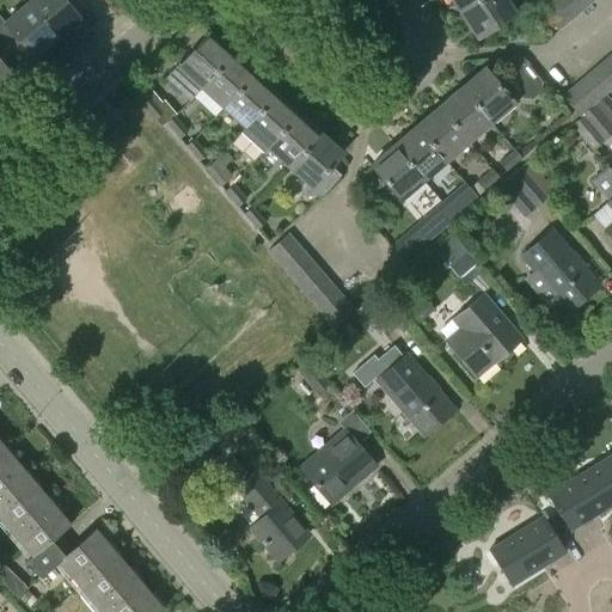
[(62,0),(31,0),(25,5),(55,40),(79,19),(62,0)]
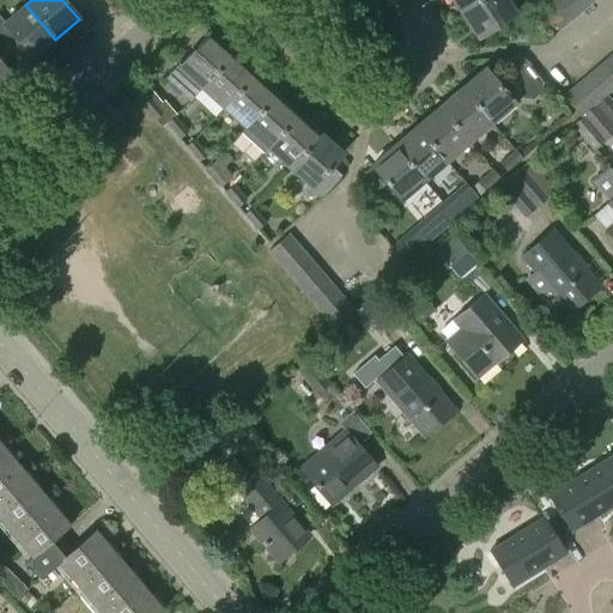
[(481,0),(451,0),(461,13),(481,0)]
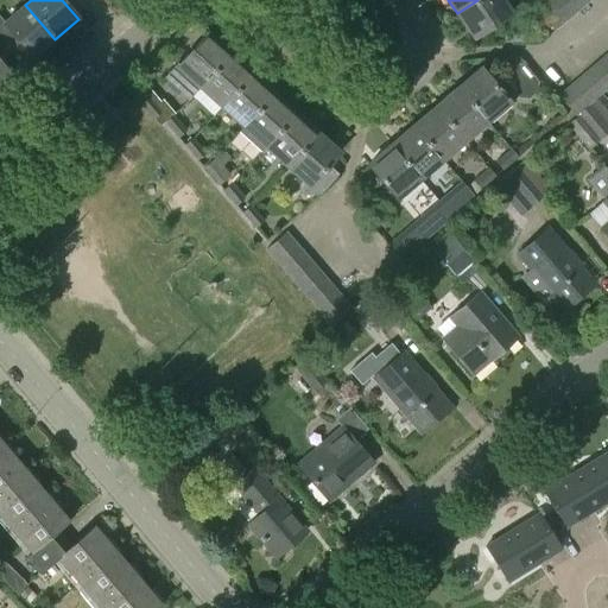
[(501,0),(477,0),(457,13),(474,39),(511,14),(501,0)]
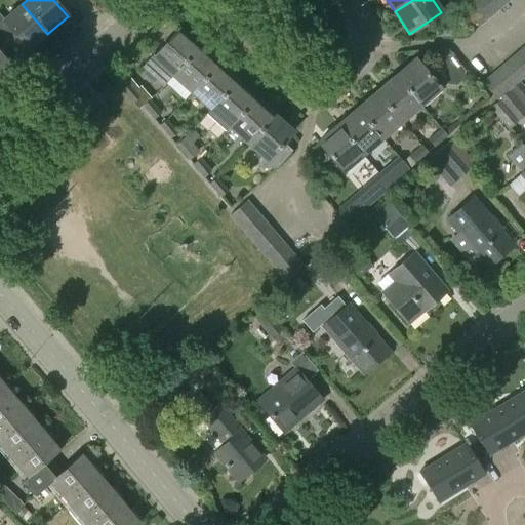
[(496,12),(485,0),(472,0),(471,2),(487,21),(496,12)]
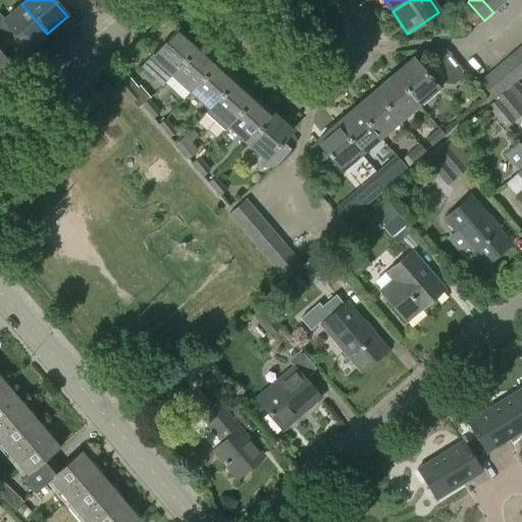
[(482,0),(493,12),(503,4),(499,0),(482,0)]
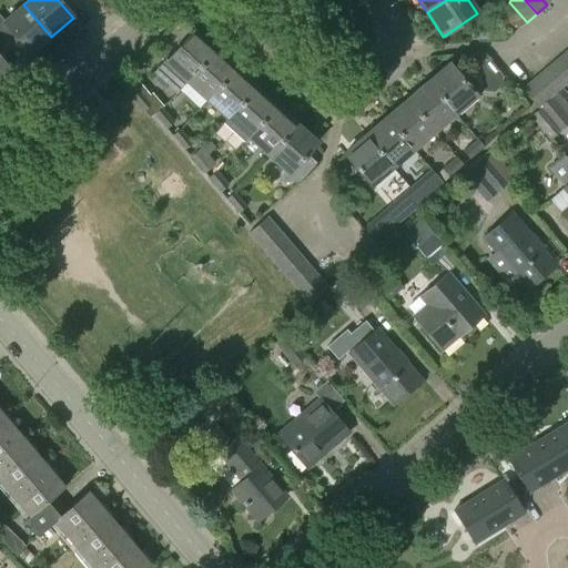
[(527,22),(509,2),(499,10),(517,31),(527,22)]
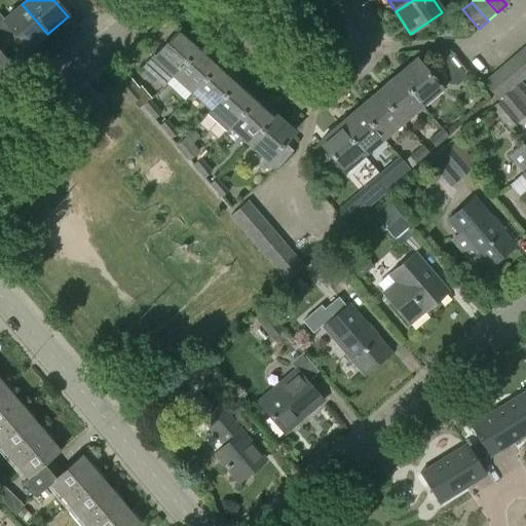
[(47,34),(22,4),(3,21),(0,15),(0,35),(8,45),(16,37),(28,50),(47,34)]
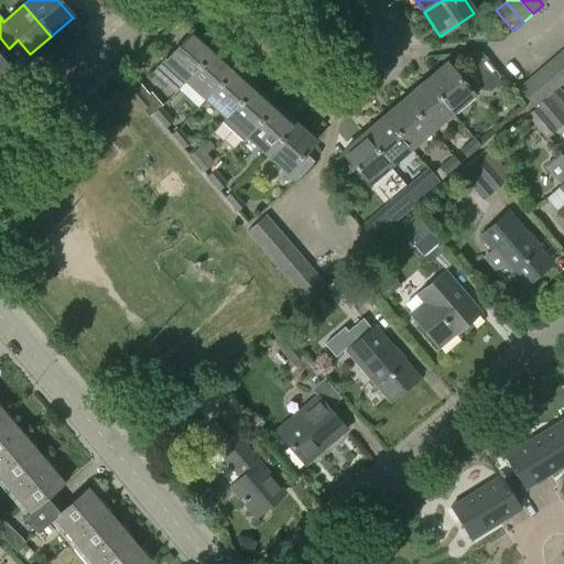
[(213,51),(192,31),(154,73),(158,76),(154,79),(163,87),(166,84),(175,91),(185,82),(184,82),(213,51)]
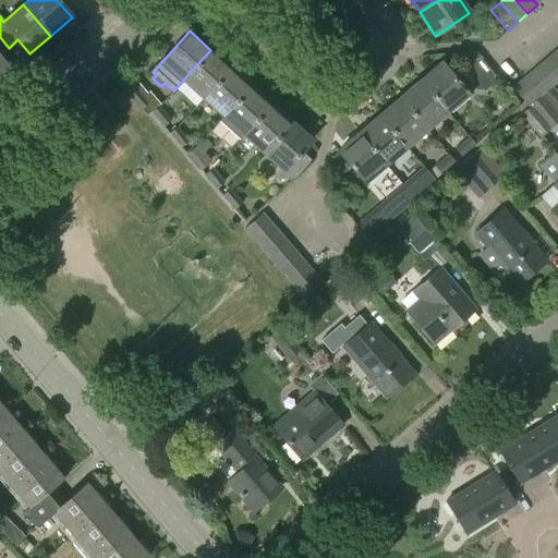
[(0,77),(10,70),(0,57),(0,55),(9,48),(0,37),(0,77)]
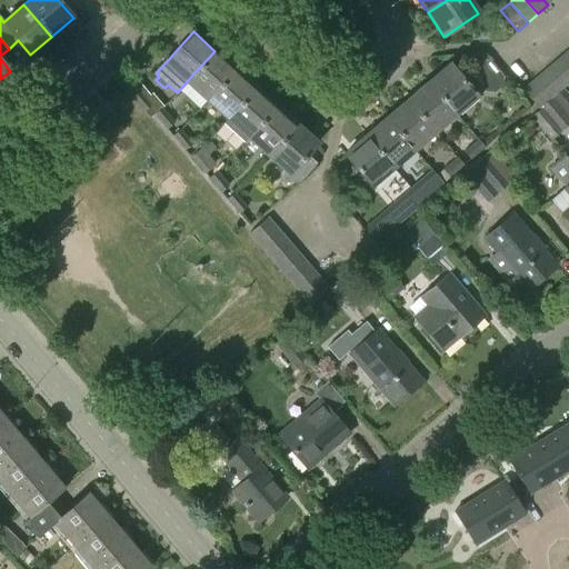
[(235,69),(215,51),(186,82),(187,82),(207,100),(235,69)]
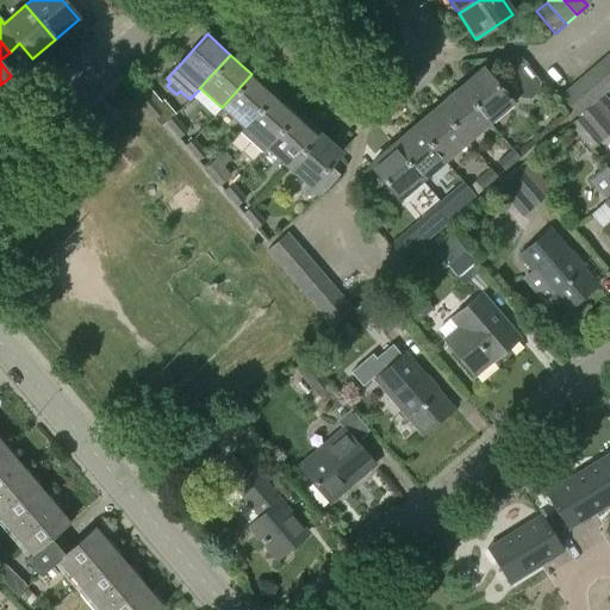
[(609,67),(603,58),(592,68),(609,88),(609,67)]
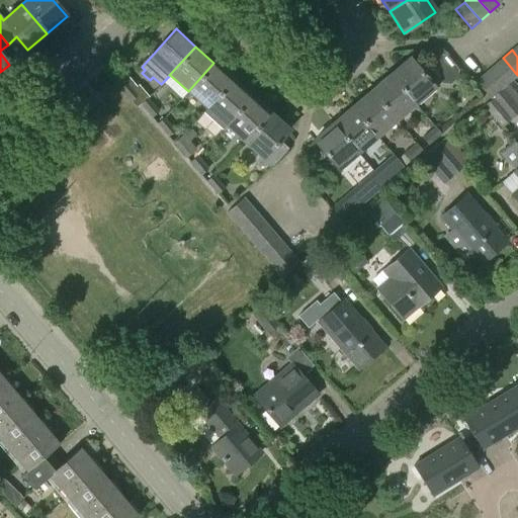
[(457,79),(457,69),(446,55),(436,54),(429,60),(429,69),(441,84),(450,84),(457,79)]
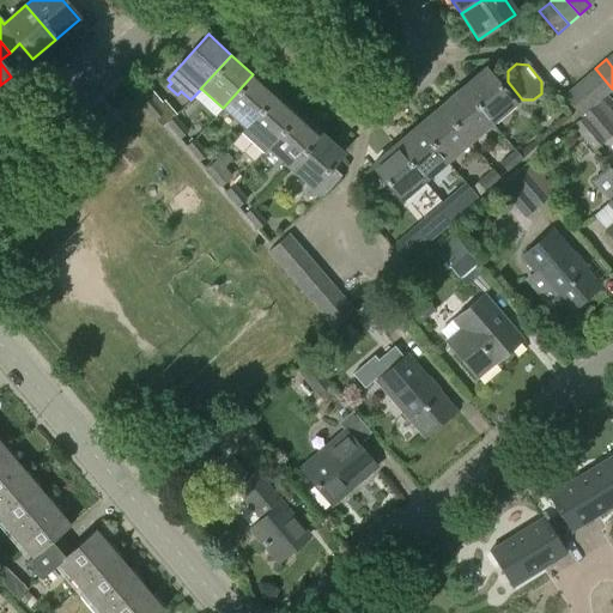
[(485,68),(461,89),(491,123),(514,103),(485,68)]
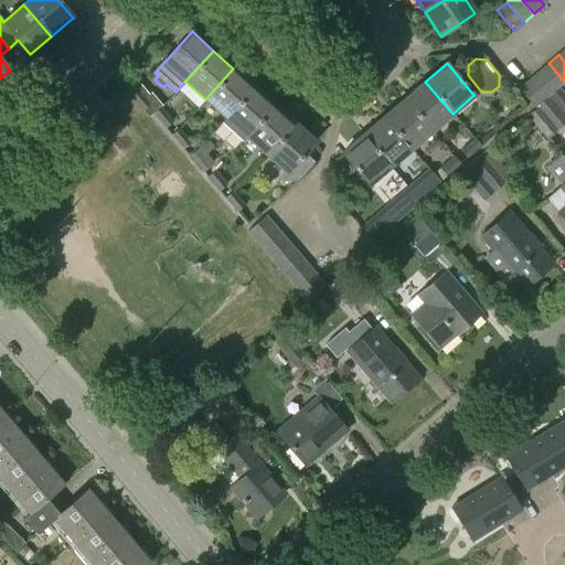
[(564,82),(548,63),(539,71),(555,91),(558,88),(564,82)]
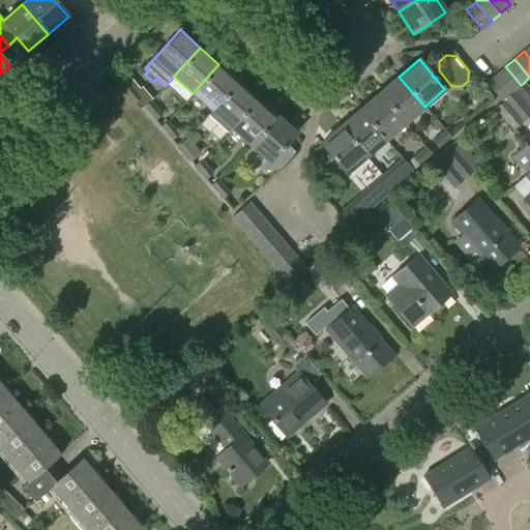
[(218,64),(193,93),(211,111),(238,82),(218,64)]
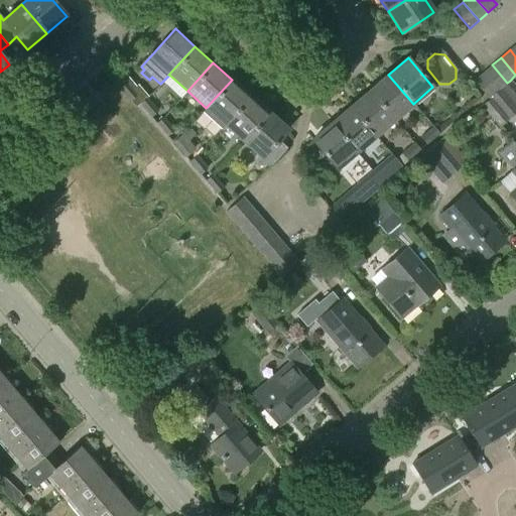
[(507,83),(492,65),(482,73),(498,91),(500,89),(507,83)]
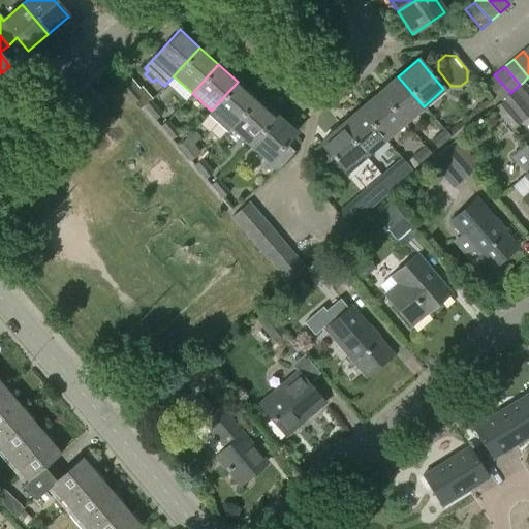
[(510,93),(494,74),(485,83),(501,101),(503,99),(510,93)]
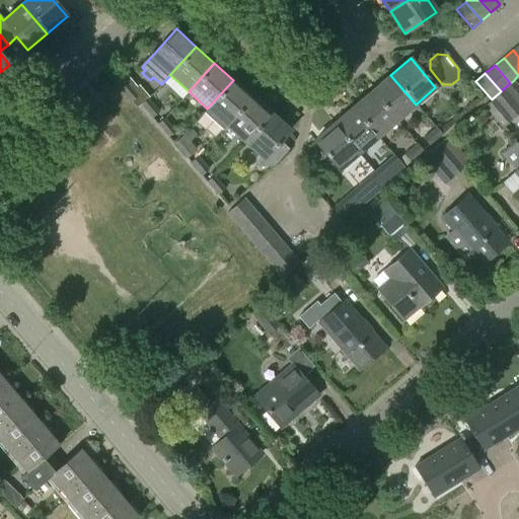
[(416,104),(390,75),(371,91),(396,121),(416,104)]
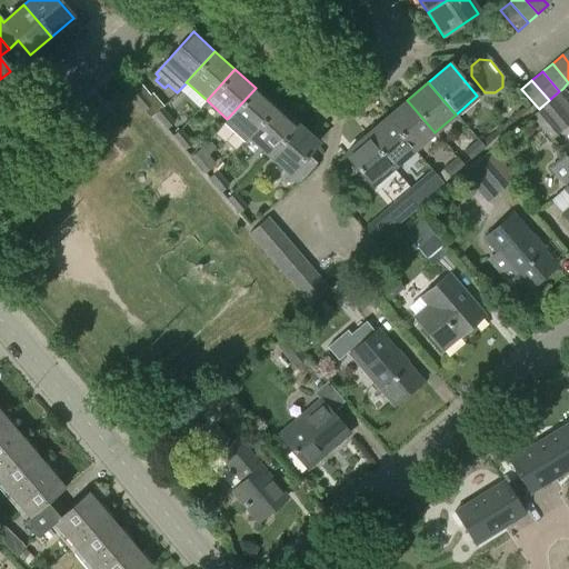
[(256,88),(227,119),(222,125),(242,143),(248,138),(276,107),(256,88)]
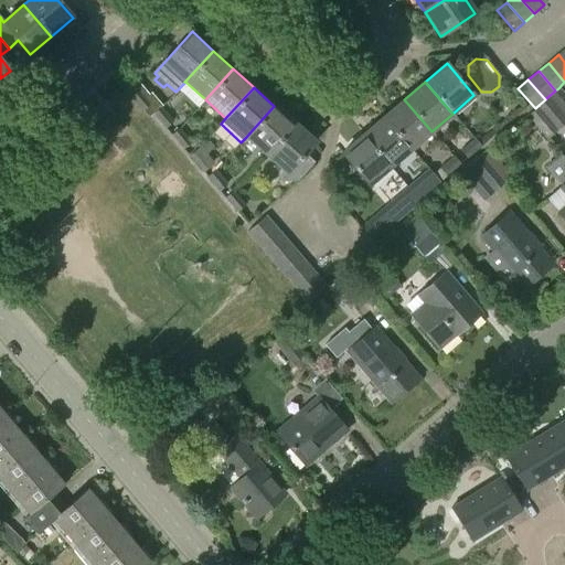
[(564,95),(558,88),(555,91),(547,97),(564,117),(564,95)]
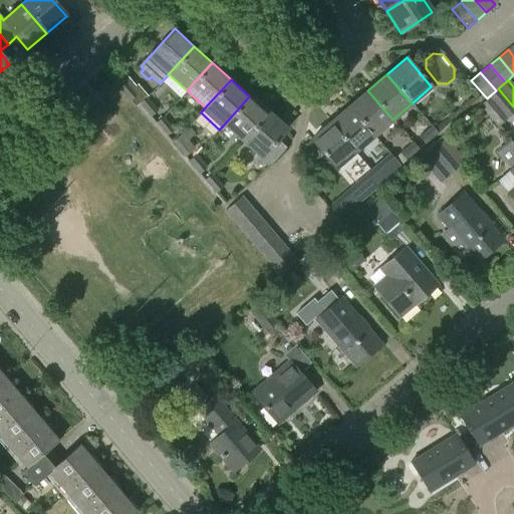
[(129,101),(133,97),(137,94),(125,81),(117,88),(129,101)]
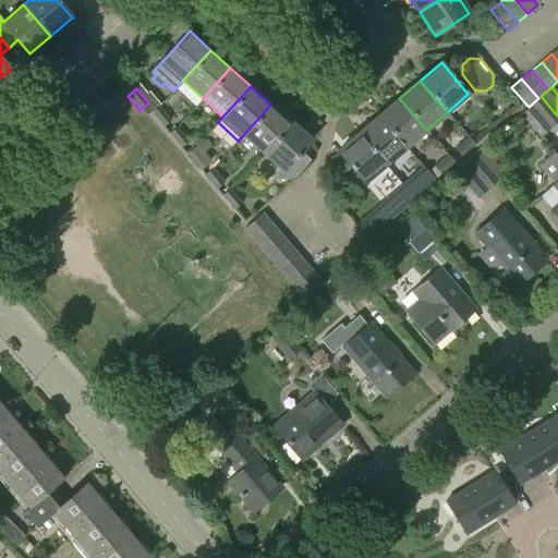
[(557,116),(541,96),(538,98),(531,105),(550,129),(557,122),(557,116)]
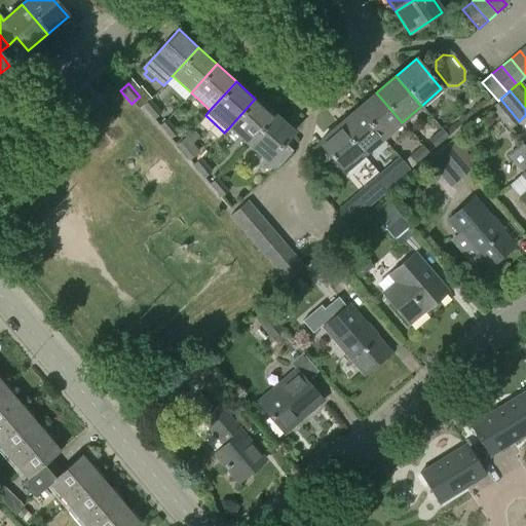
[(376,92),(357,109),(382,139),(402,122),(376,92)]
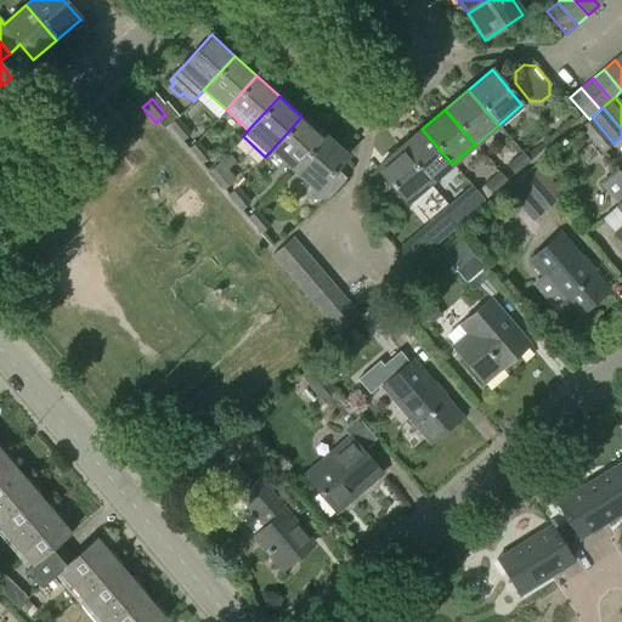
[(301,117),(271,151),(293,170),(324,136),(301,117)]
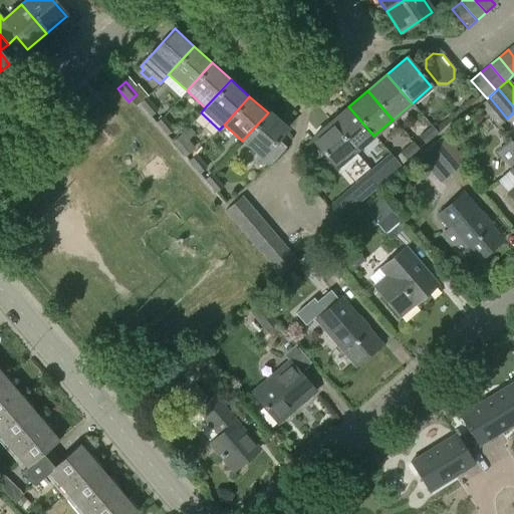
[(507,118),(489,96),(487,98),(479,105),(497,127),(507,118)]
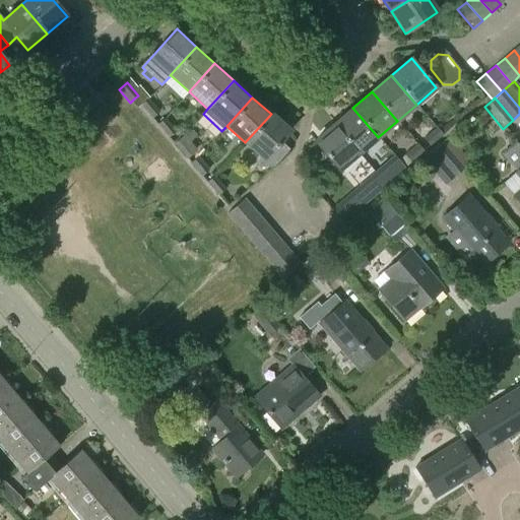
[(148,99),(140,106),(151,119),(159,112),(148,99)]
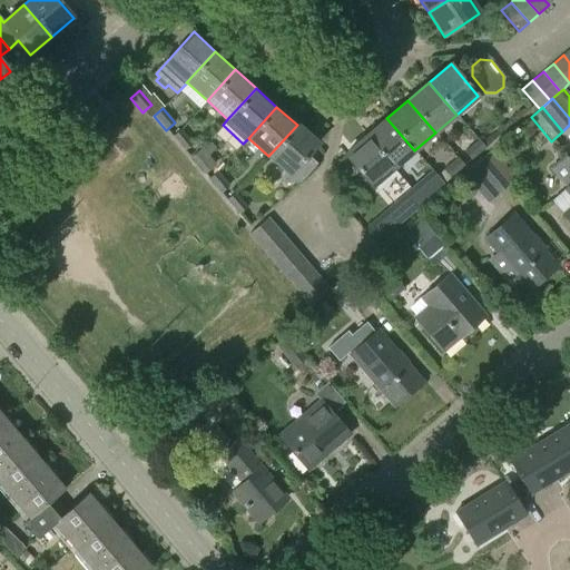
[(414,150),(386,118),(365,137),(393,168),(414,150)]
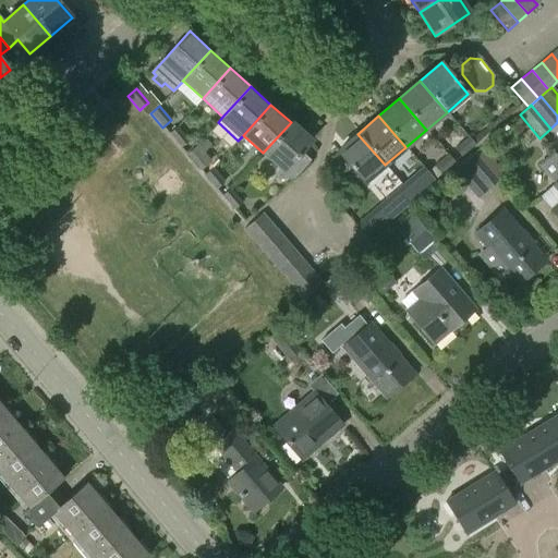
[(312,141),(291,122),(263,153),(276,165),(277,180),(293,179),(310,160),(301,153),(312,141)]
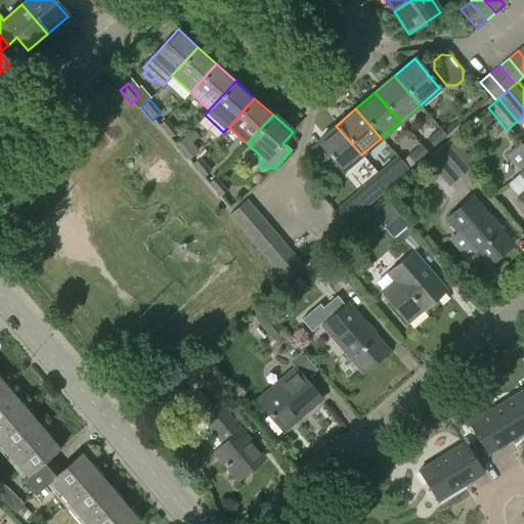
[(166,119),(158,126),(170,139),(177,132),(166,119)]
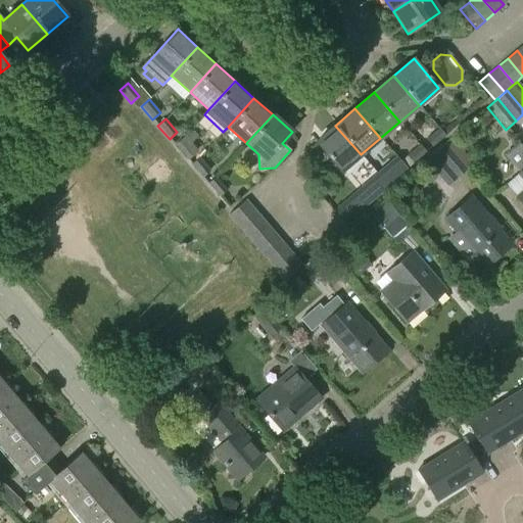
[(361,154),(335,126),(316,142),(341,172),(361,154)]
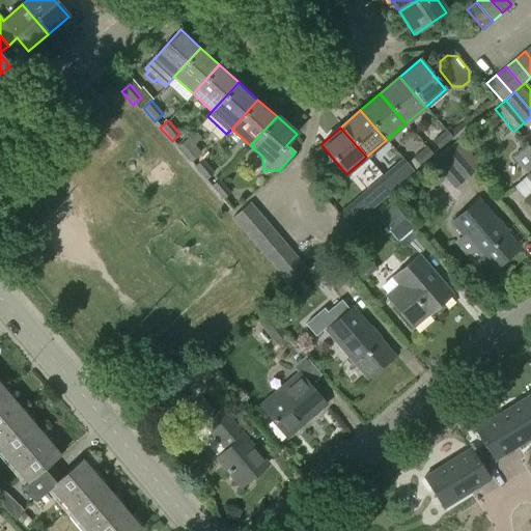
[(431,141),(439,149),(452,138),(445,130),(431,141)]
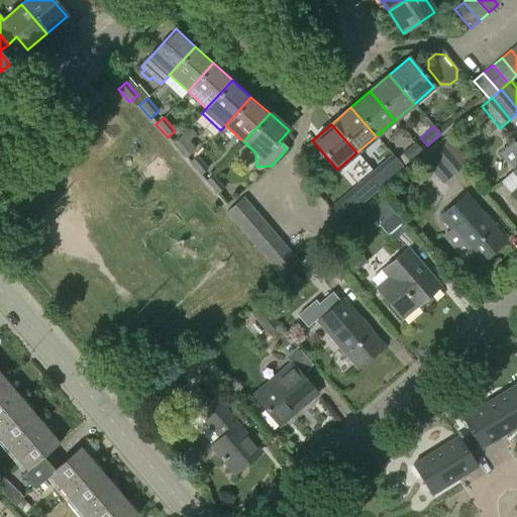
[(172,143),(184,157),(191,149),(180,136),(172,143)]
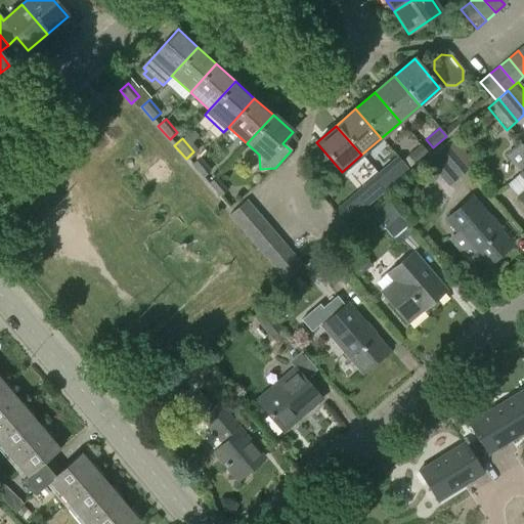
[(523,142),(522,141),(507,156),(520,171),(522,168),(523,170),(507,185),(523,205),(523,142)]
